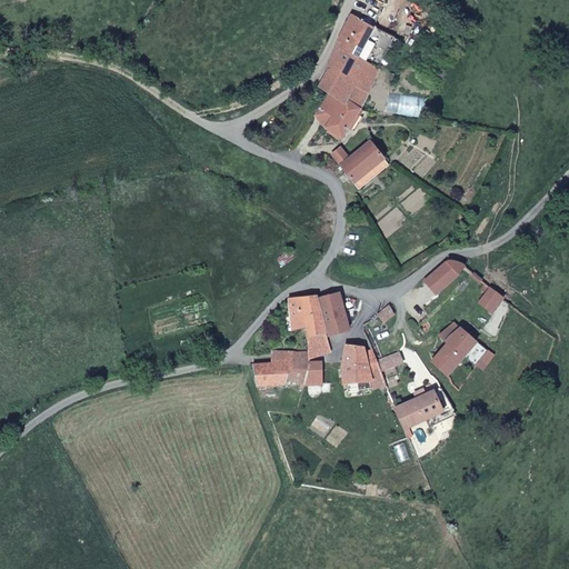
[(360,82),(369,63),(359,57),(373,27),(357,18),(358,17),(353,11),(338,40),(342,46),(321,89),(329,93),(337,97),(361,108),(371,88),(360,82)]
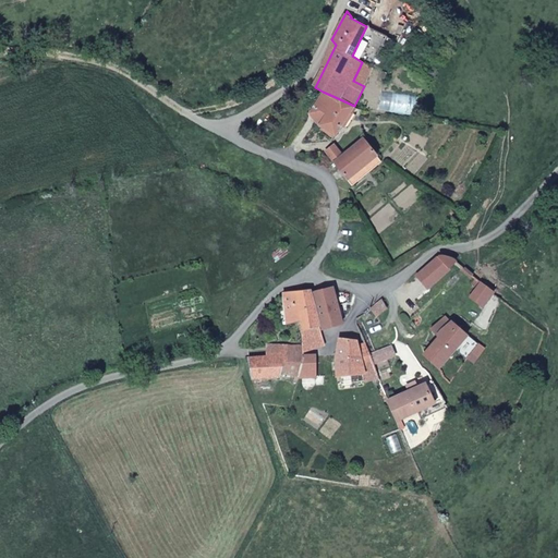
[(373,64),(387,37),(374,31),(370,38),(376,41),(366,60),(373,64)]
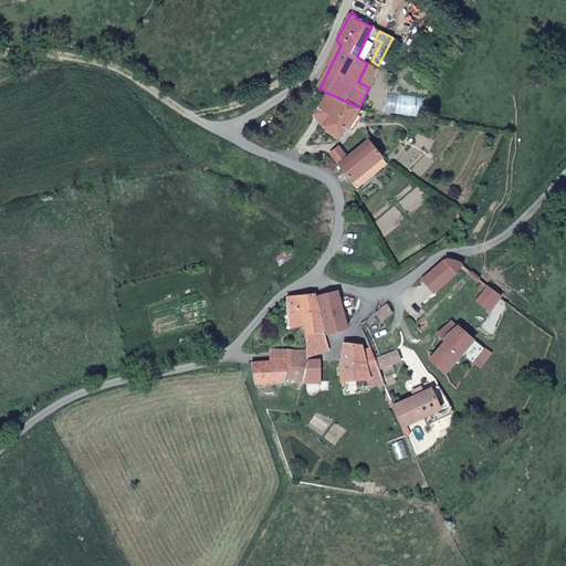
[(369,87),(378,70),(367,63),(358,82),(369,87)]
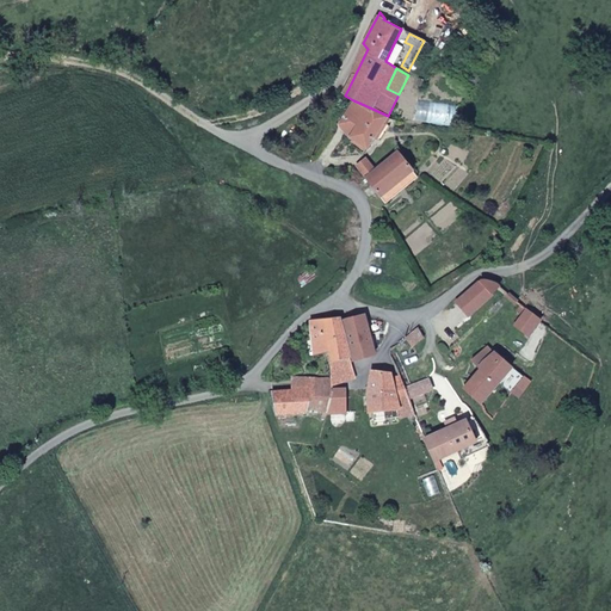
[(355,118),(362,104),(353,100),(346,115),(355,118)]
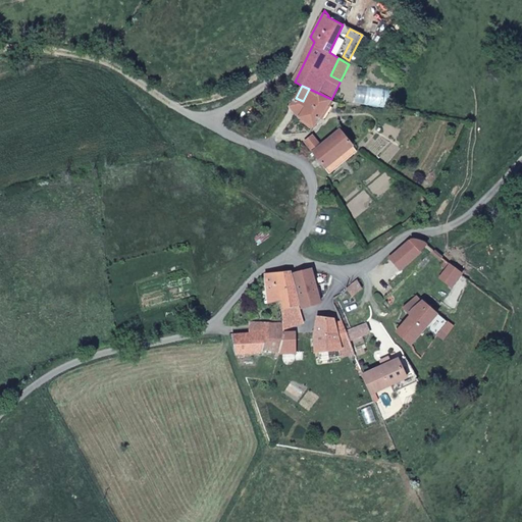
[(314,123),(331,99),(309,89),(303,101),(297,113),(314,123)]
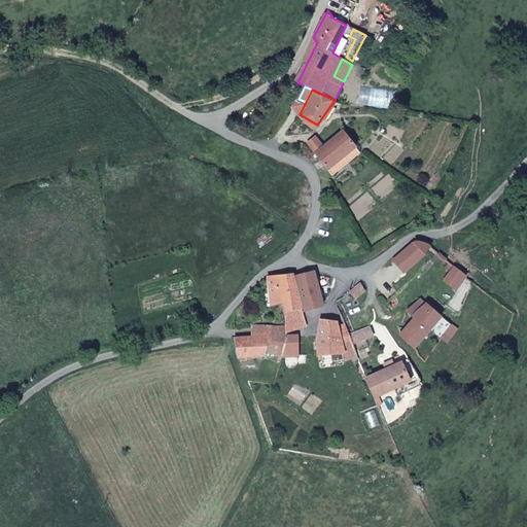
[(330,171),(359,149),(341,130),(323,145),(316,152),(330,171)]
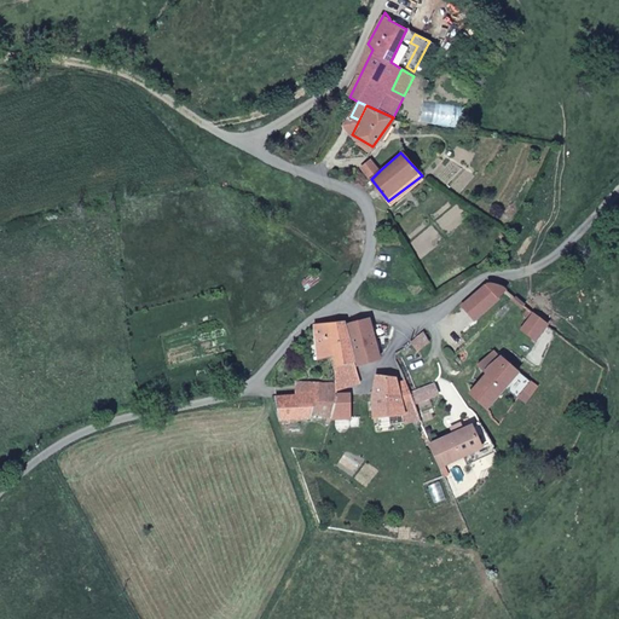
[(371,179),(380,171),(371,160),(362,167),(371,179)]
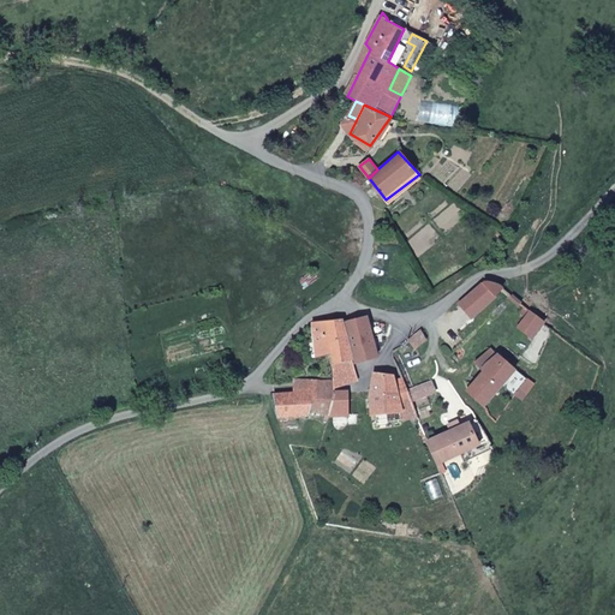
[(389,207),(423,179),(419,174),(386,199),(389,207)]
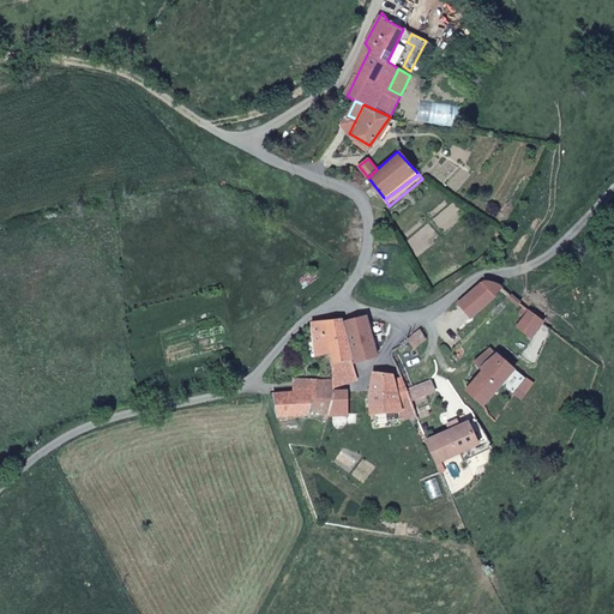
[(465,325),(500,288),(497,284),(487,283),(463,302),(453,313),(465,325)]
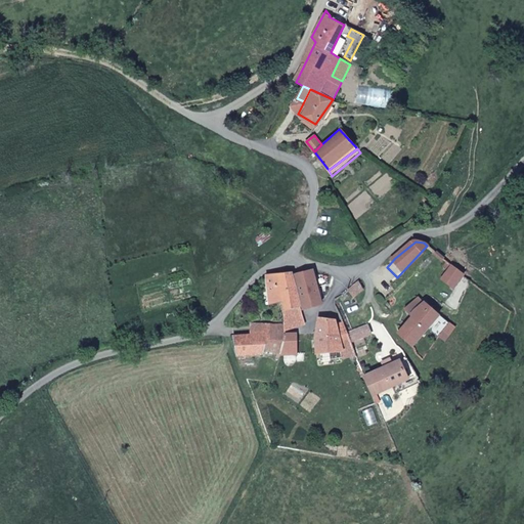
[(469,278),(451,265),(444,274),(454,284),(462,289),(469,278)]
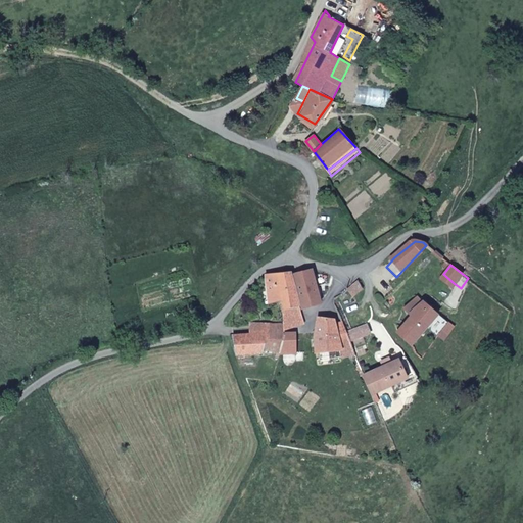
[(324,301),(313,269),(292,275),(302,305),(303,308),(324,301)]
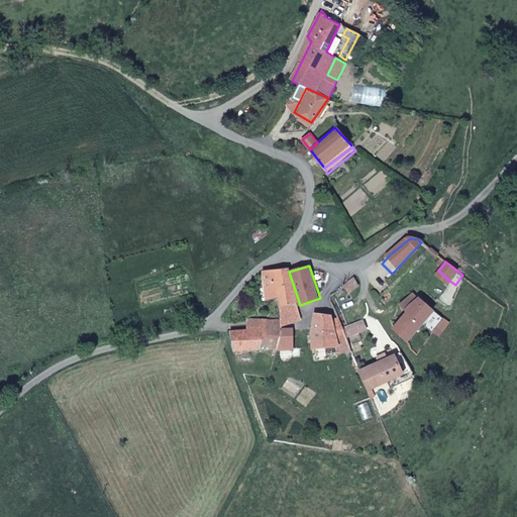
[(299,302),(289,272),(259,273),(259,274),(259,283),(262,283),(263,292),(254,295),(257,303),(266,300),(277,299),(279,305),(279,309),(299,302)]
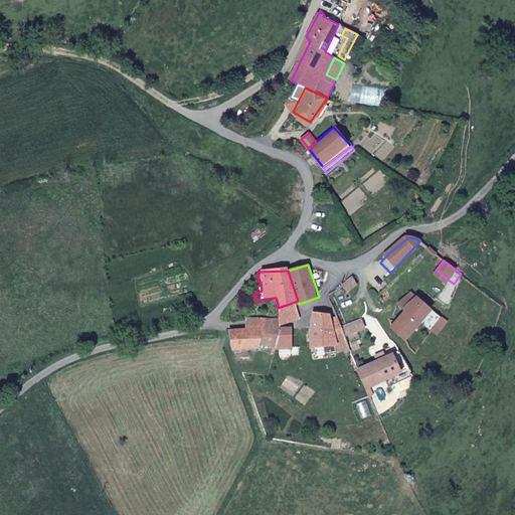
[(449,291),(454,284),(447,279),(442,286),(449,291)]
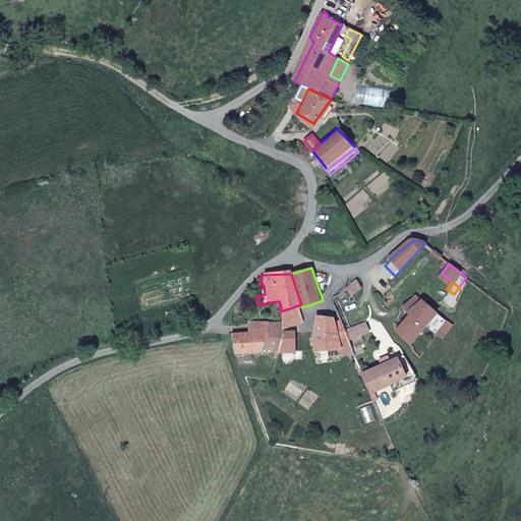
[(409,348),(437,311),(425,302),(398,338),(409,348)]
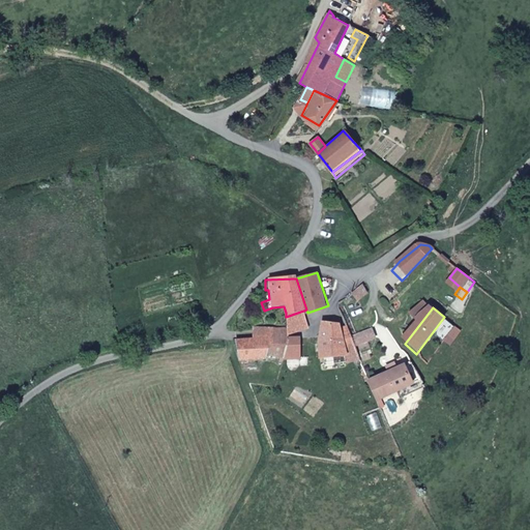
[(307,313),(306,310),(286,317),(288,335),(306,330),(303,322),(310,319),(307,313)]
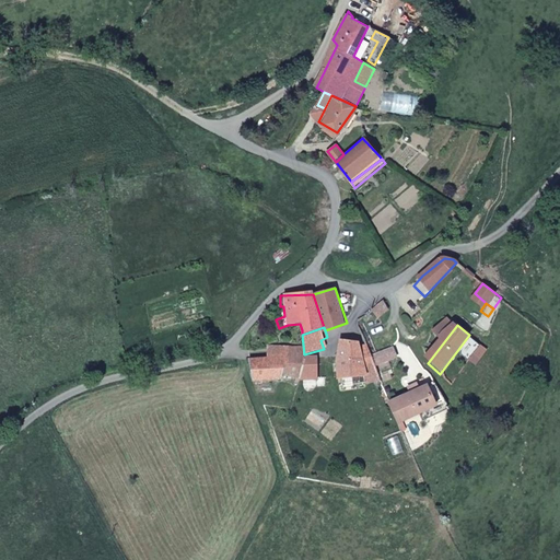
[(368,375),(362,354),(360,347),(342,345),(338,360),(342,381),(346,393),(354,391),(351,380),(365,376),(368,384),(382,381),(378,373),(368,375)]
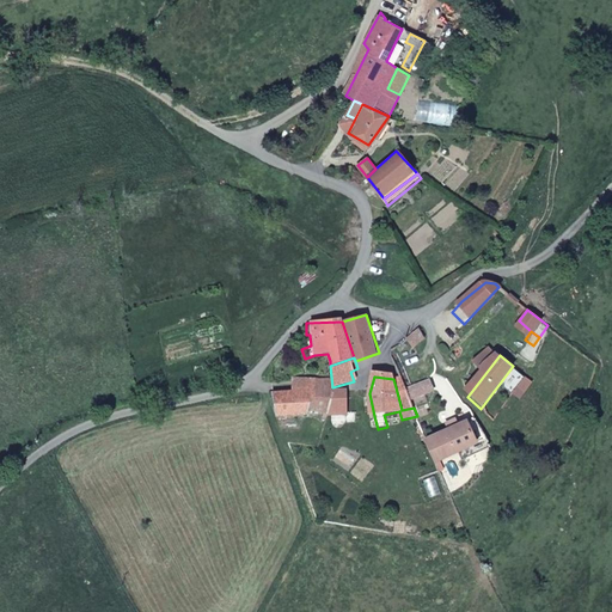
[(428,387),(424,378),(404,386),(409,397),(428,387)]
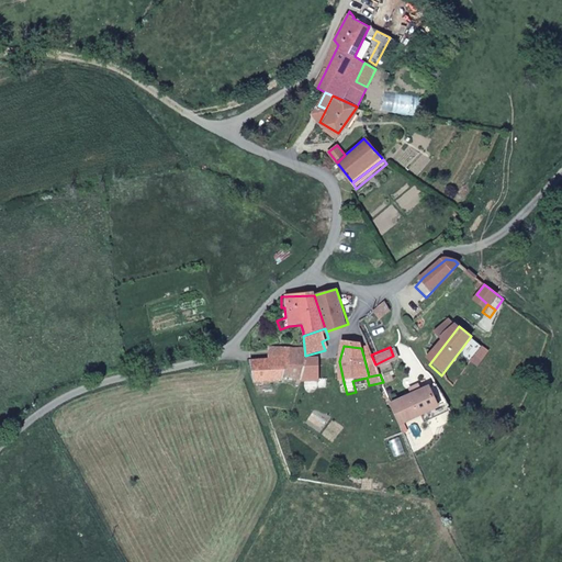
[(380,374),(375,364),(371,355),(363,356),(369,377),(380,374)]
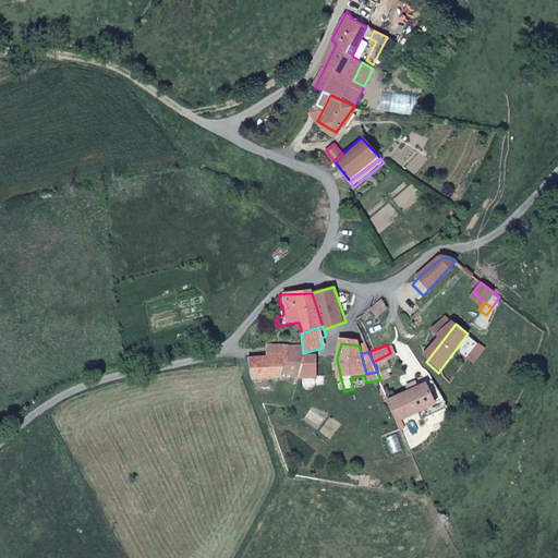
[(277,375),(276,356),(245,359),(246,365),(251,379),(277,377),(277,375)]
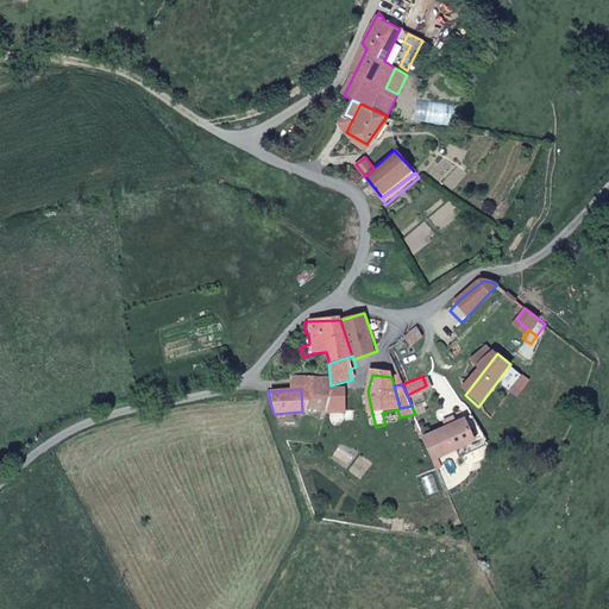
[(325,409),(325,389),(301,389),(302,409),(325,409)]
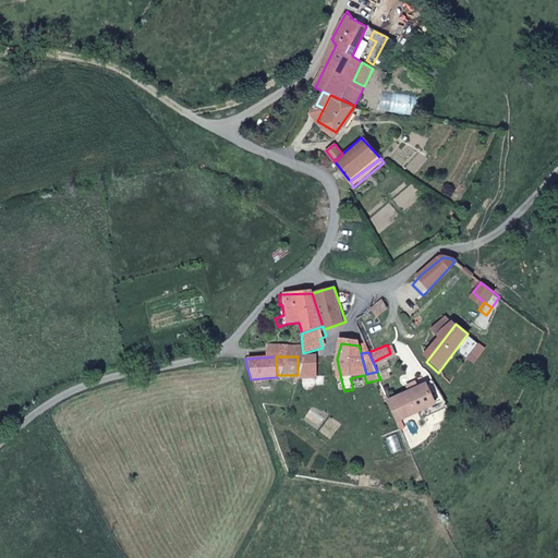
[(317,376),(316,356),(298,356),(298,375),(317,376)]
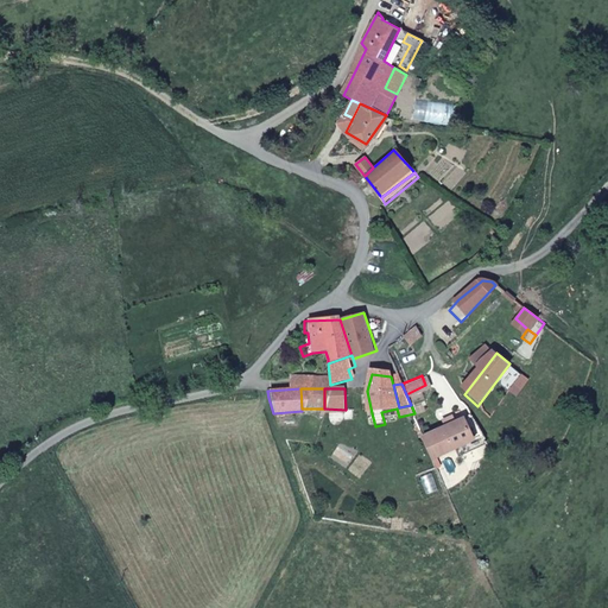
[(455,449),(460,457),(487,445),(485,441),(472,445),(470,442),(474,441),(464,419),(455,423),(453,417),(444,420),(447,426),(424,435),(434,458),(455,449)]
